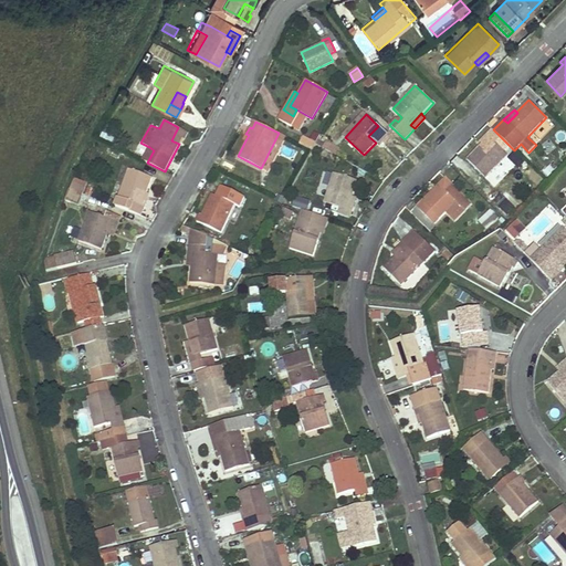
[(378,126),(368,136),(376,143),(378,137),(381,139),(387,134),(378,126)]
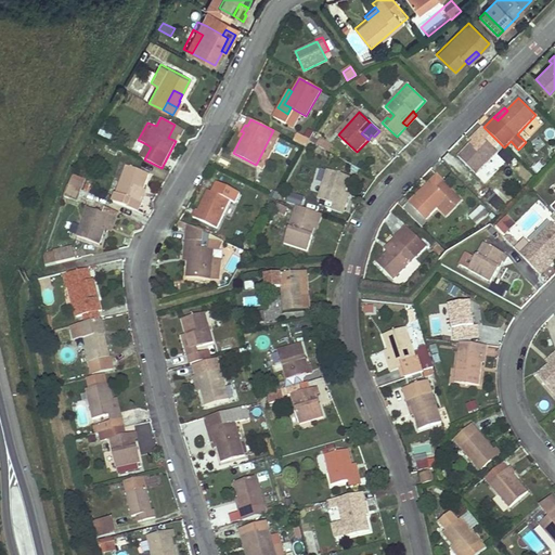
[(175,125),(168,138),(176,141),(179,136),(180,136),(184,130),(175,125)]
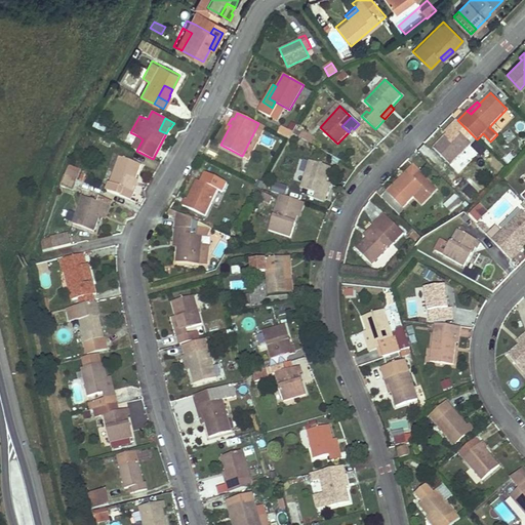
[(265,126),(258,123),(242,156),(248,159),(265,126)]
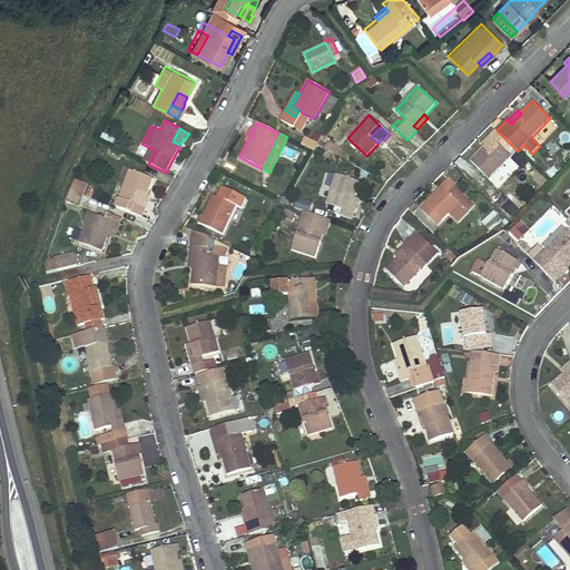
[(315,151),(318,144),(305,137),(301,145),(315,151)]
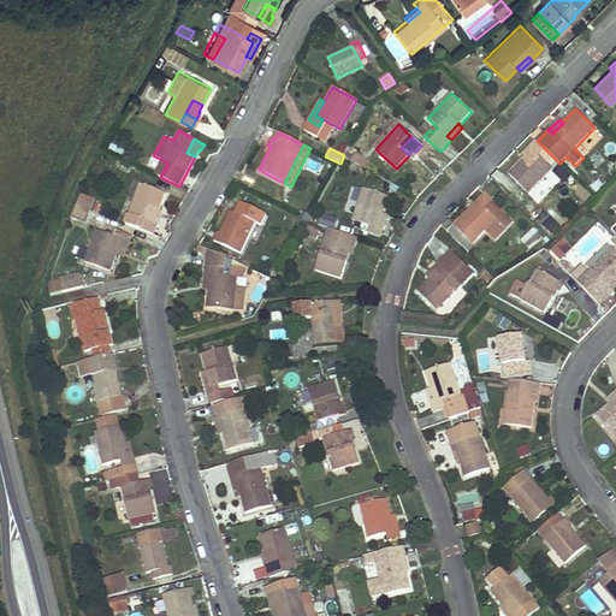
[(527,155),(522,161),(528,169),(540,158),(532,149),(525,154),(527,155)]
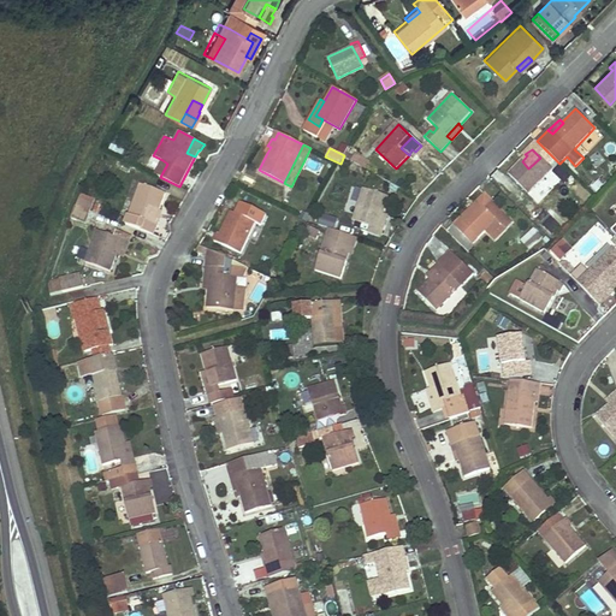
[(350,150),(345,158),(365,169),(368,161),(350,150)]
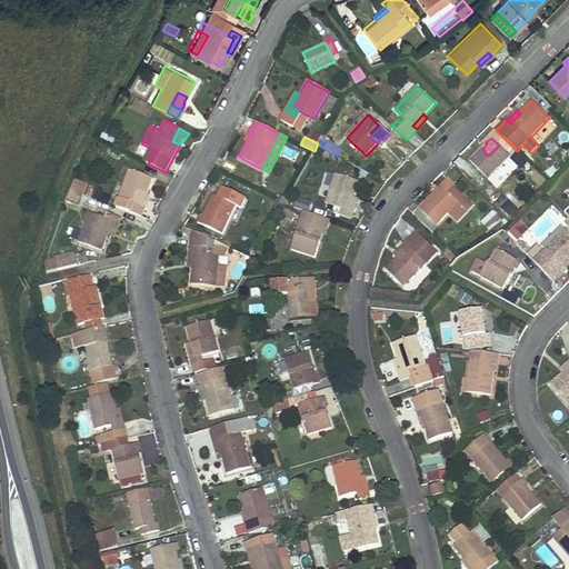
[(482,149),(470,161),(488,178),(510,156),(499,146),(488,156),(482,149)]
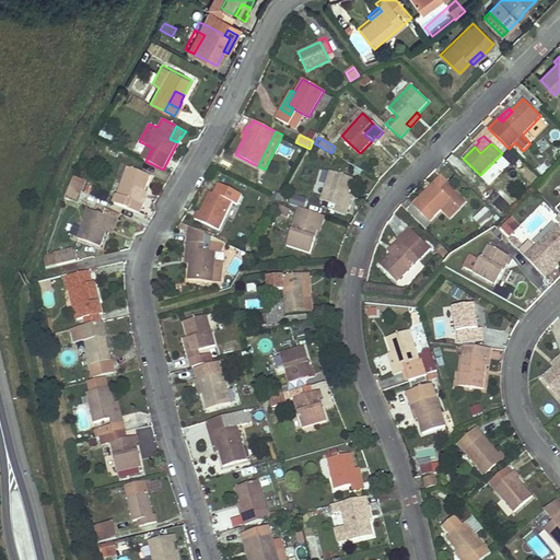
[(146,161),(152,149),(148,146),(141,159),(146,161)]
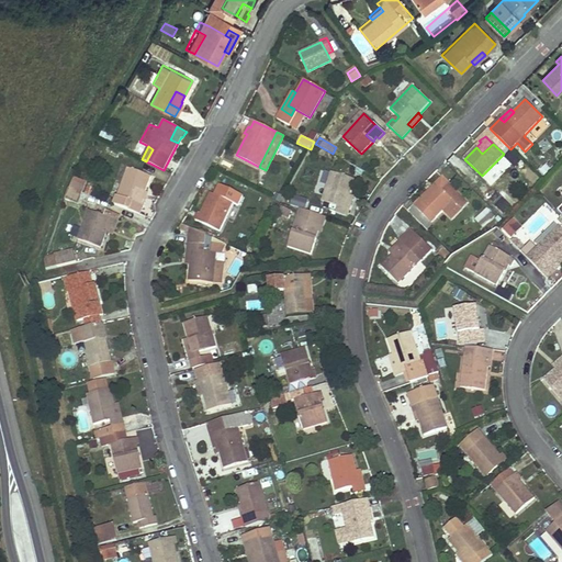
[(121,165),(115,179),(122,181),(127,167),(121,165)]
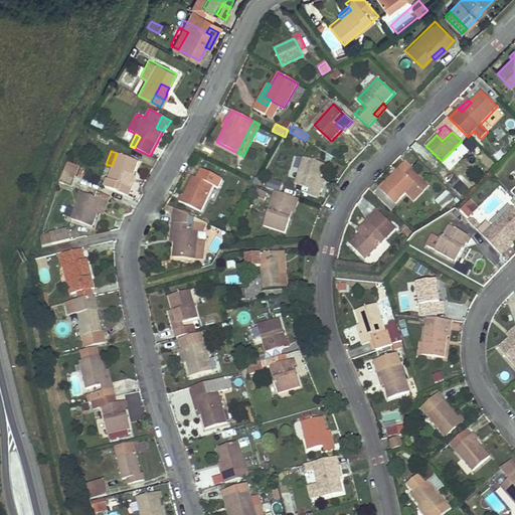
[(112,166),(105,187),(118,192),(125,172),(133,175),(138,161),(117,153),(112,166)]
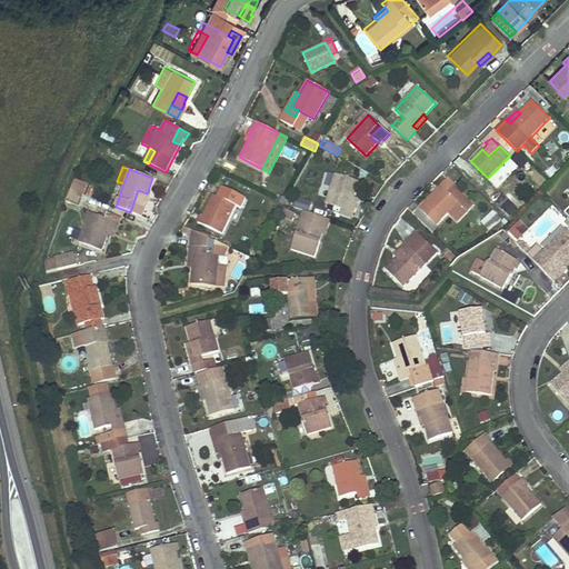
[(336,173),(326,203),(343,209),(341,216),(351,218),(358,198),(355,197),(360,181),(336,173)]
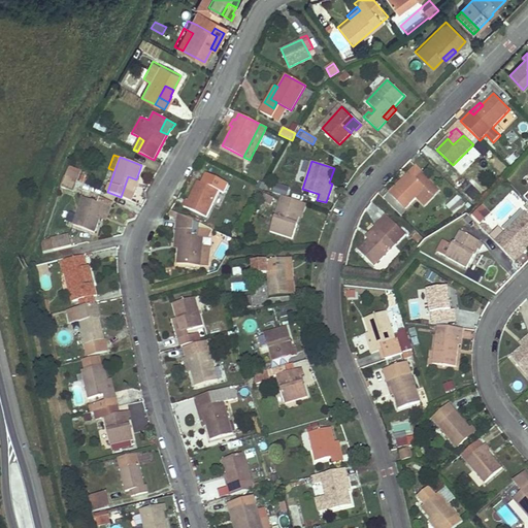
[(80,170),(70,166),(65,176),(73,179),(76,180),(80,170)]
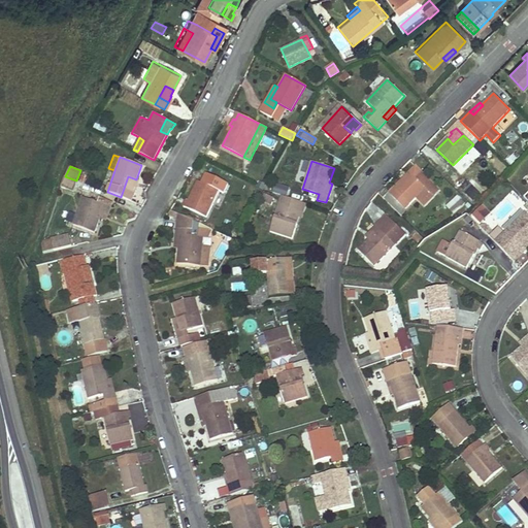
[(411,174),(395,191),(393,189),(389,193),(399,204),(405,210),(409,205),(417,198),(424,206),(434,197),(422,185),(425,182),(423,179),(420,183),(415,177),(411,174)]
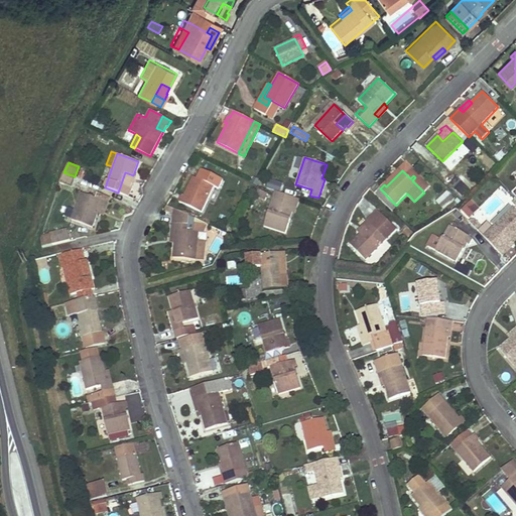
[(408,170),(405,173),(410,178),(413,175),(408,170)]
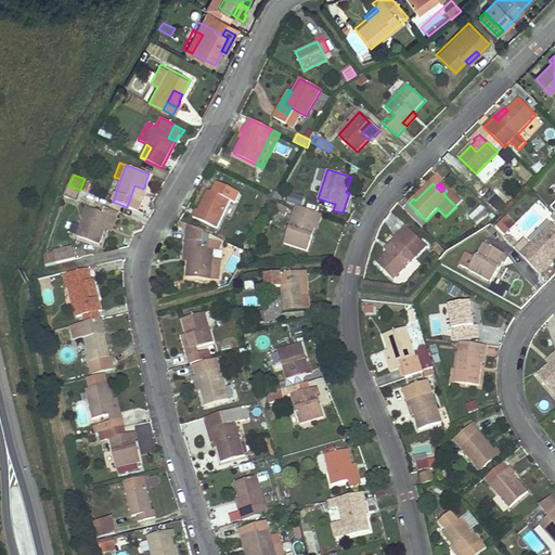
[(134,185),(127,207),(137,211),(142,196),(140,195),(143,189),(134,185)]
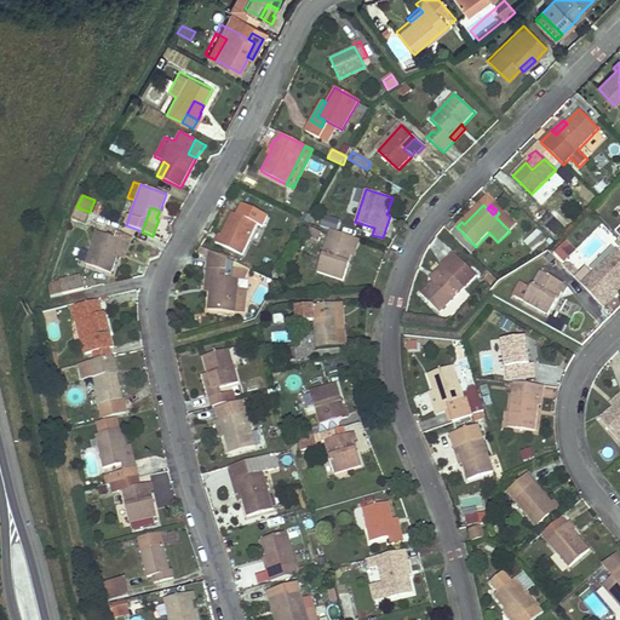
[(231,212),(224,229),(233,233),(227,247),(242,254),(257,224),(231,212)]
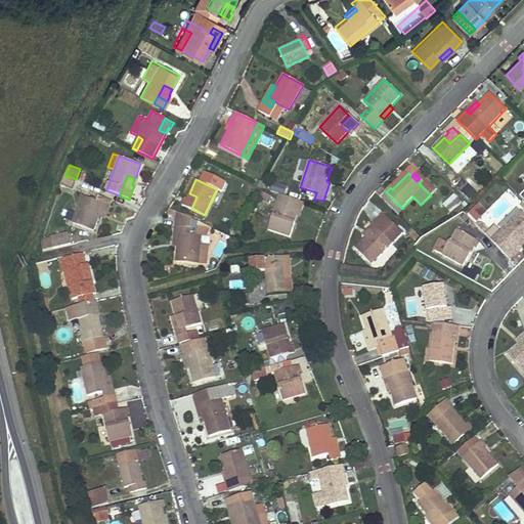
[(62,180),(61,185),(70,188),(72,183),(62,180)]
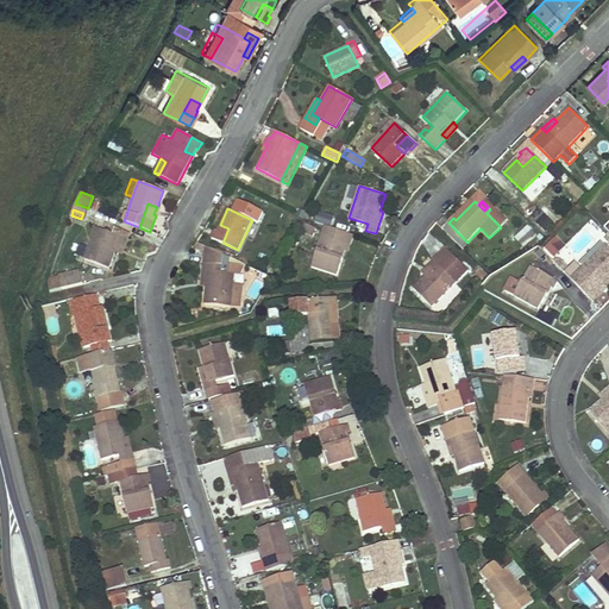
[(542,214),(535,221),(546,231),(552,224),(542,214)]
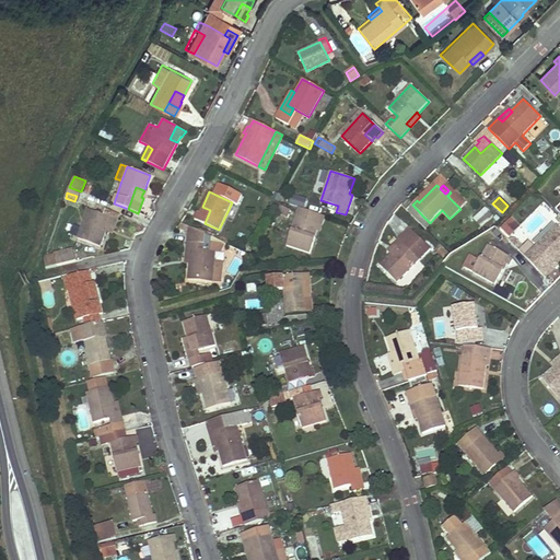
[(304,201),(302,209),(313,212),(315,205),(304,201)]
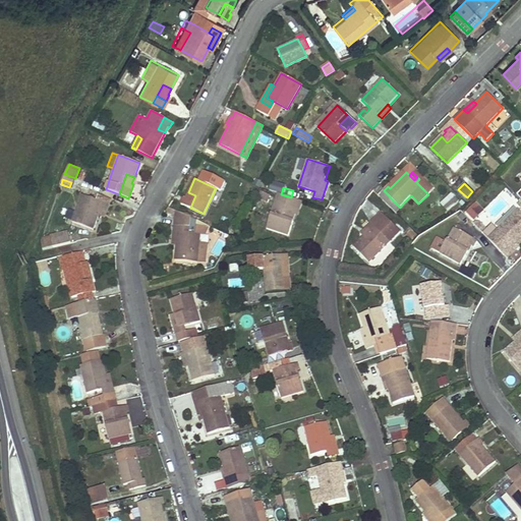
[(183,197),(180,204),(190,208),(195,195),(188,192),(185,198),(183,197)]
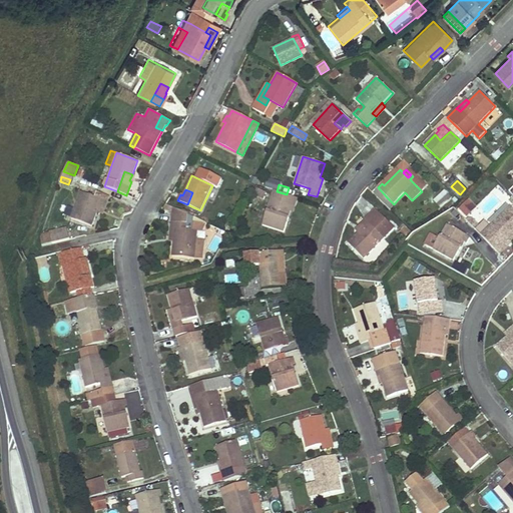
[(440,208),(453,197),(445,189),(433,200),(440,208)]
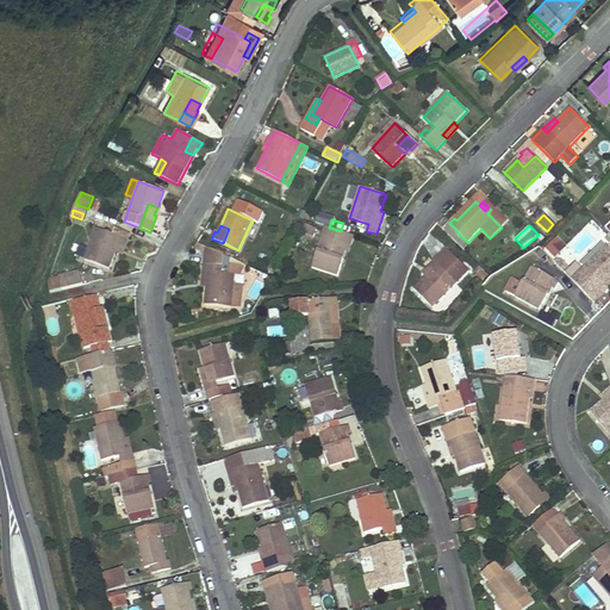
[(325,226),(312,268),(336,277),(343,257),(332,254),(338,241),(352,246),(354,236),(341,231),(329,228),(325,226)]
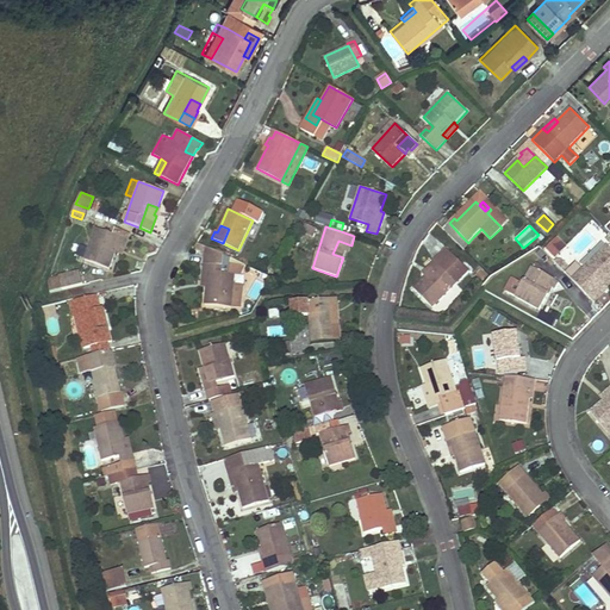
[(97,228),(85,260),(110,268),(116,251),(119,254),(128,231),(116,228),(114,234),(97,228)]
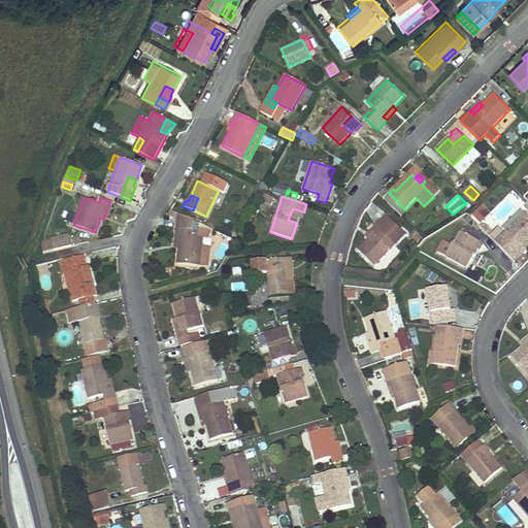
[(482,206),(472,216),(480,223),(489,213),(482,206)]
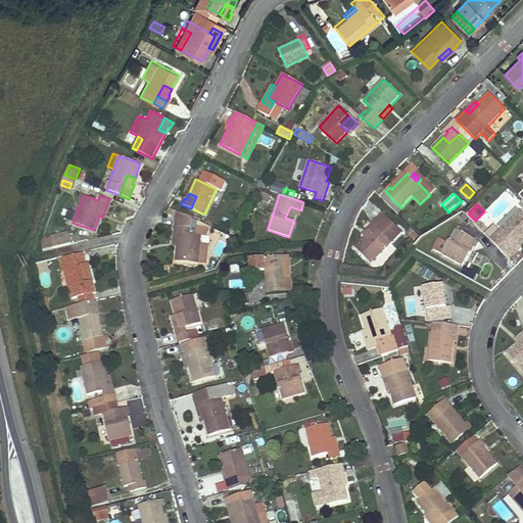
[(290,206),(285,218),(294,221),(296,216),(299,217),(301,210),(290,206)]
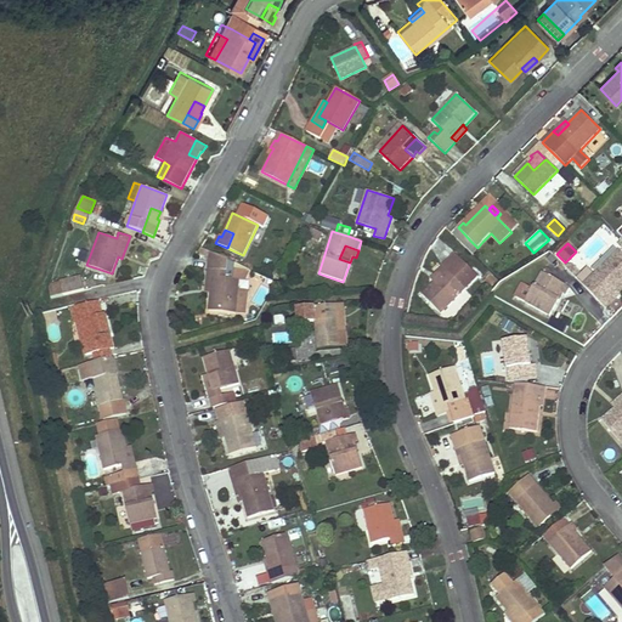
[(201,247),(198,252),(209,258),(210,252),(201,247)]
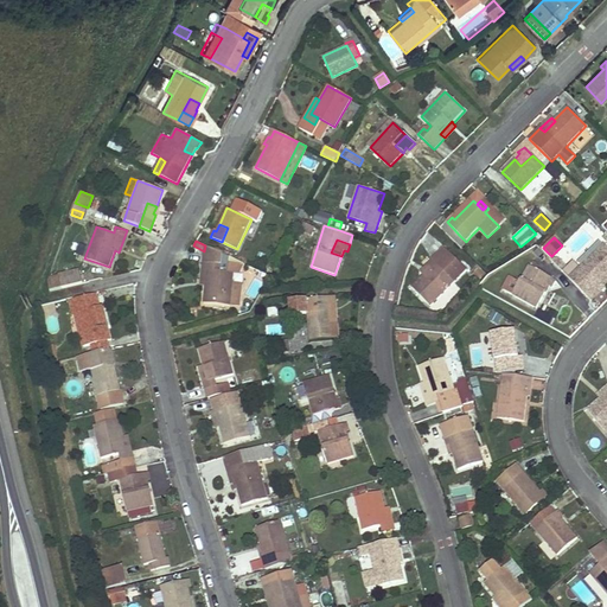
[(562,272),(569,279),(592,301),(602,289),(598,286),(606,276),(606,247),(605,244),(580,268),(573,261),(562,272)]
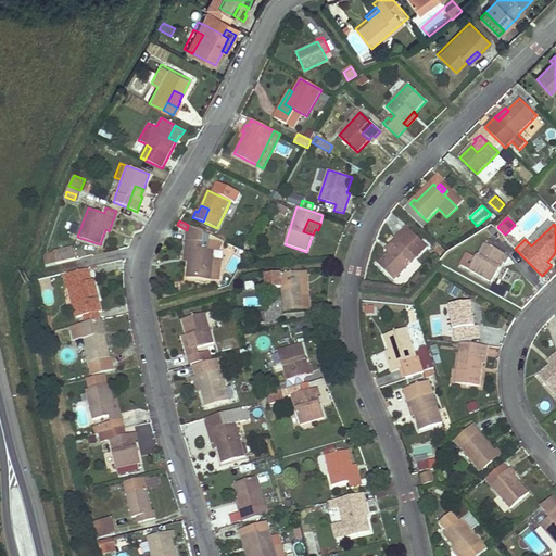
[(204,232),(192,227),(189,262),(188,262),(187,277),(211,280),(214,250),(218,251),(223,242),(211,236),(209,248),(197,247),(198,241),(203,242),(204,232)]
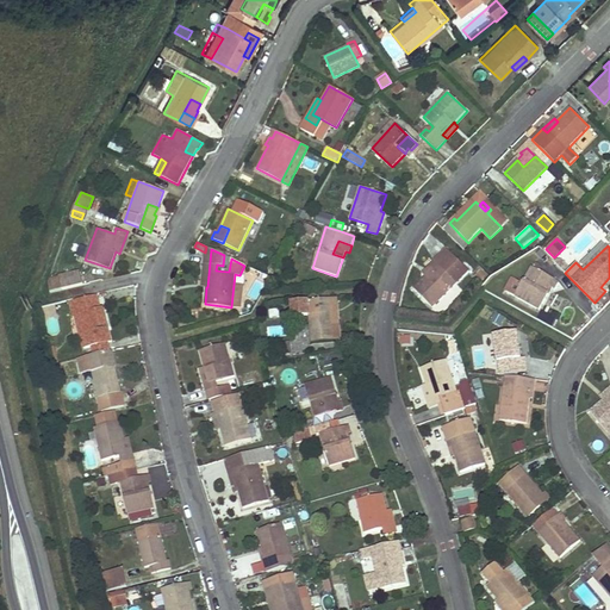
[(452,254),(447,250),(434,262),(439,267),(428,278),(427,278),(414,290),(433,307),(468,271),(452,254)]
